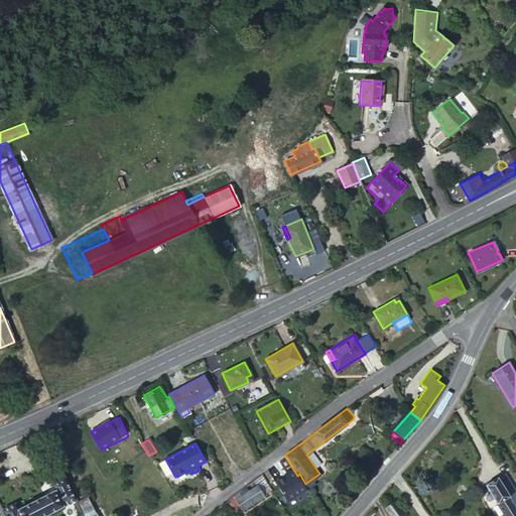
[(297,476),(284,456),(272,465),(270,467),(283,486),(297,476)]
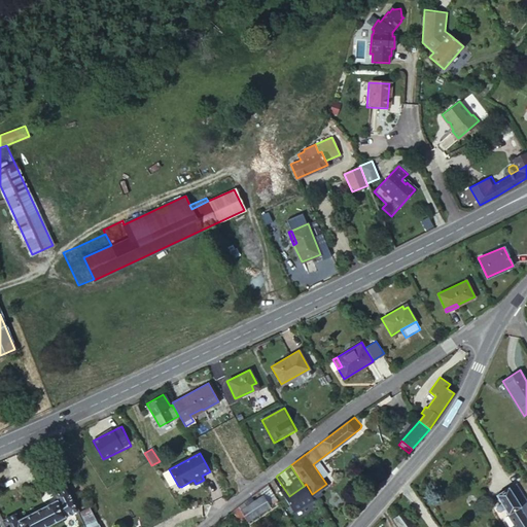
[(526,526),(526,501),(516,483),(495,495),(515,526),(526,526)]
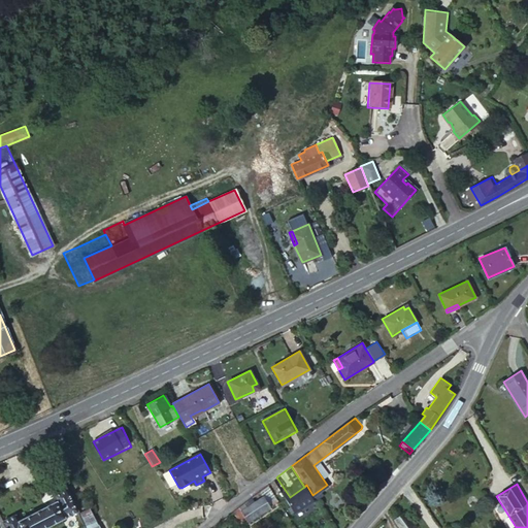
[(15,515),(1,522),(4,527),(44,527),(76,512),(65,489),(53,495),(57,501),(19,521),(15,515)]
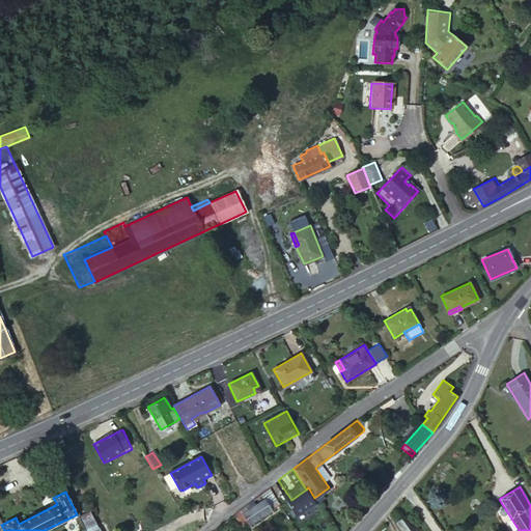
[(264,500),(243,513),(250,525),(271,511),(264,500)]
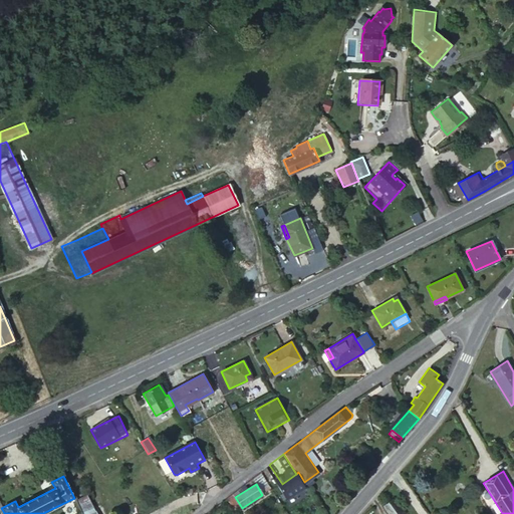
[(86,495),(76,500),(79,506),(90,501),(86,495)]
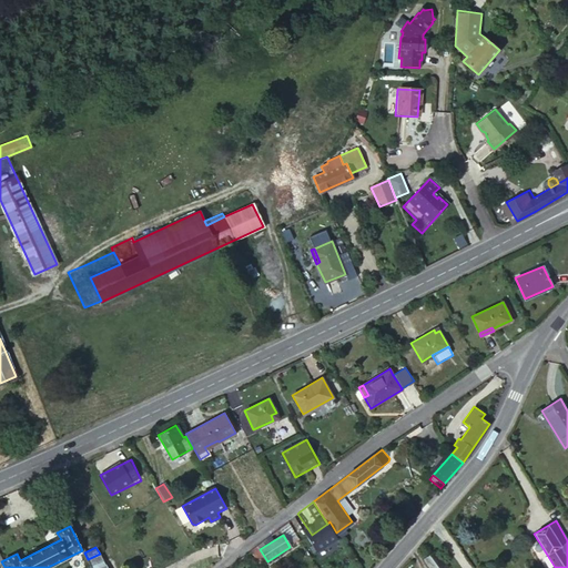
[(446,567),(435,551),(423,559),(428,567),(446,567)]
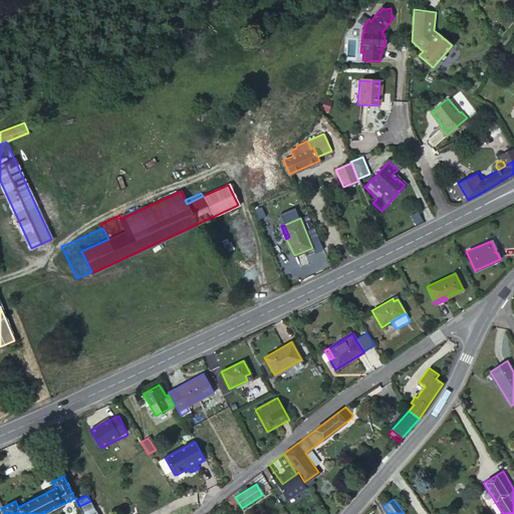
[(96,513),(90,501),(79,506),(82,513),(96,513)]
